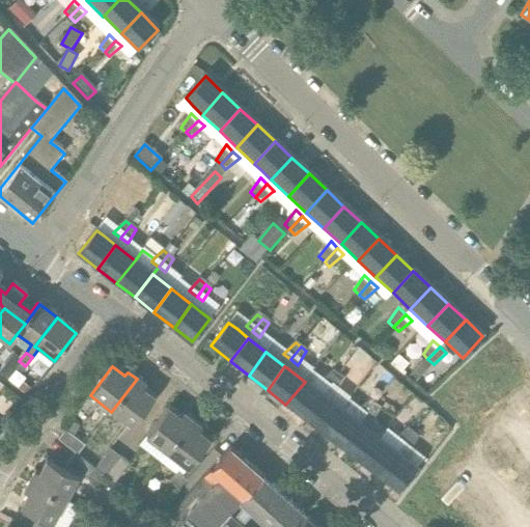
[(329,389),(339,376),(333,370),(321,384),(329,389)]
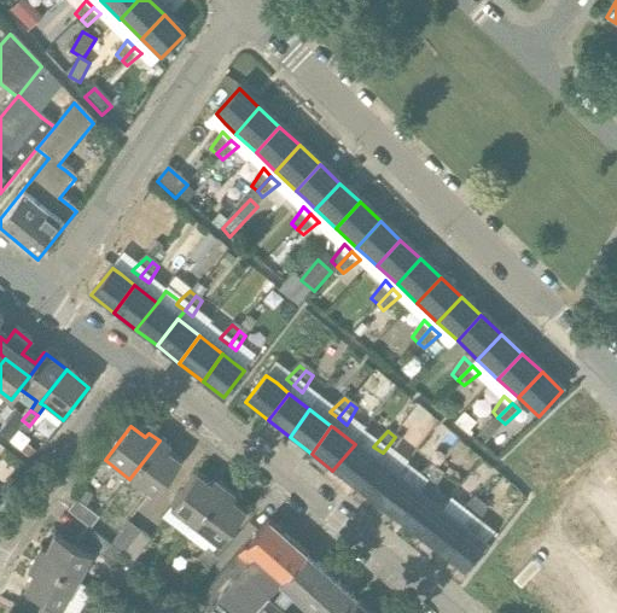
[(395,437),(383,453),(391,459),(401,442),(395,437)]
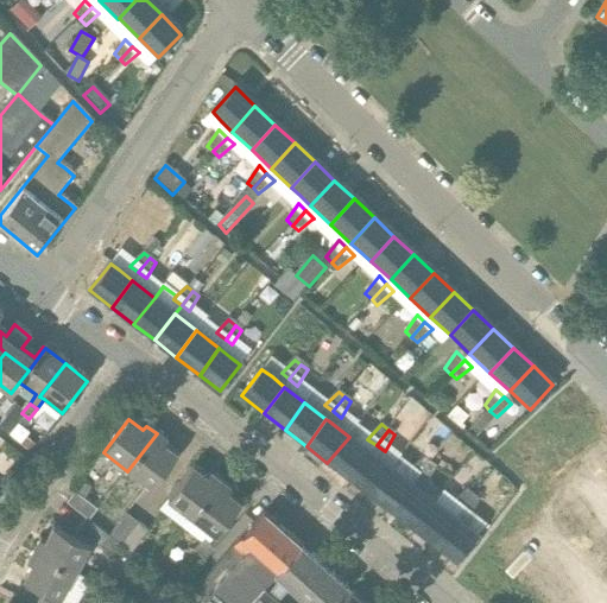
[(157,433),(127,471),(152,490),(177,457),(163,446),(166,442),(157,433)]
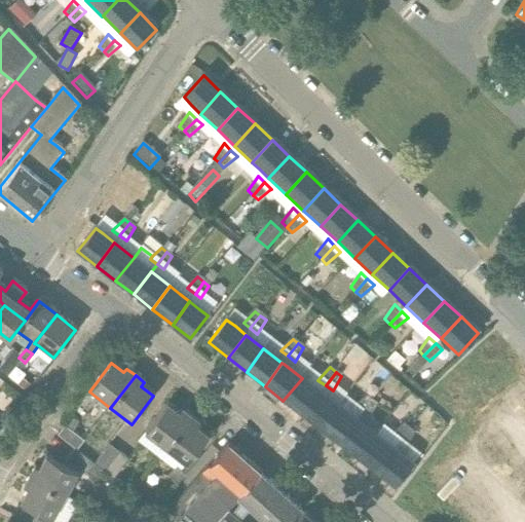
[(524,521),(524,377),(486,410),(524,456),(524,521),(516,521),(469,498),(464,521),(524,521)]
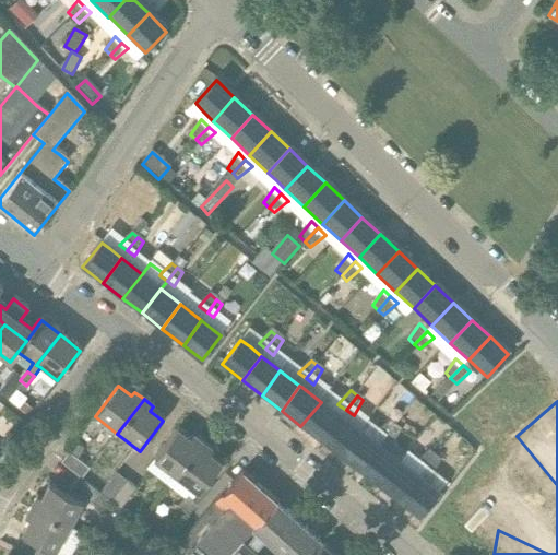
[(320,441),(340,417),(332,411),(321,402),(300,426),(320,441)]
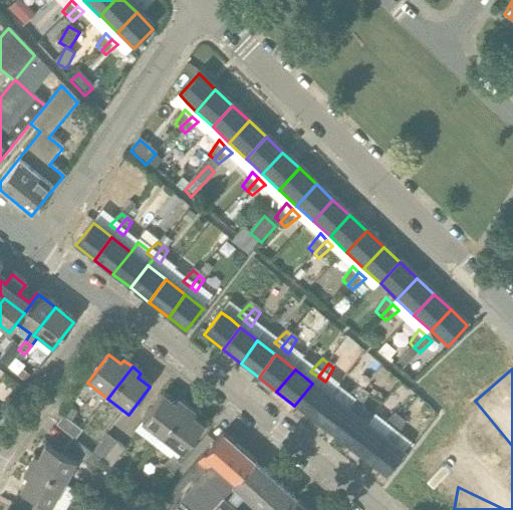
[(294,406),(313,421),(330,398),(312,384),(294,406)]
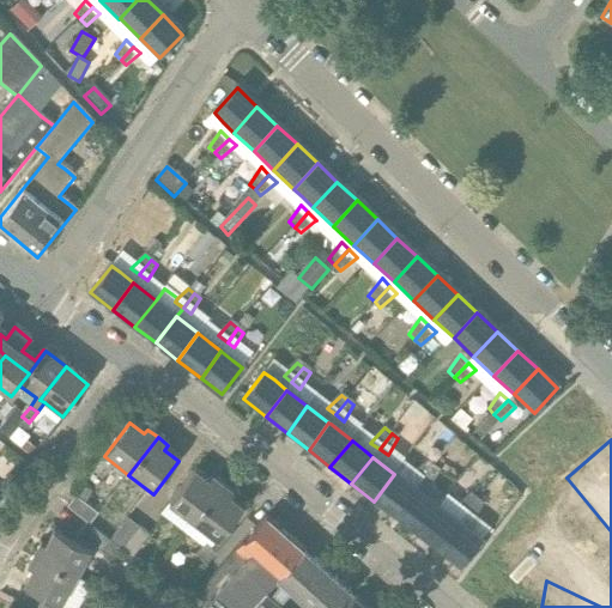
[(423,480),(434,467),(428,462),(416,474),(423,480)]
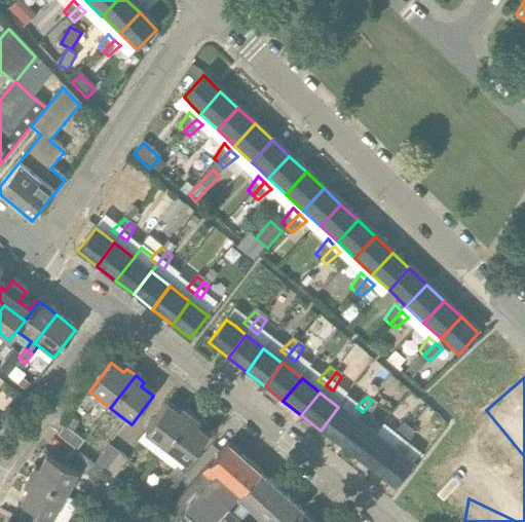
[(372,401),(363,412),(370,418),(378,405),(372,401)]
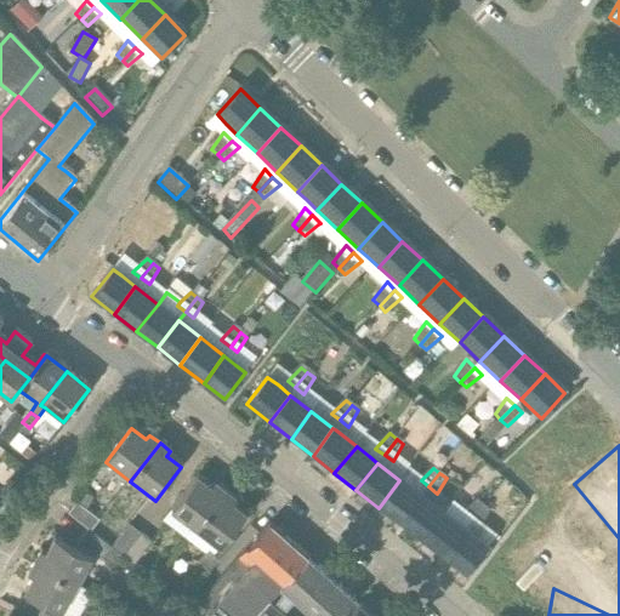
[(171,514),(194,532),(225,494),(214,485),(210,490),(195,479),(170,513),(171,514)]
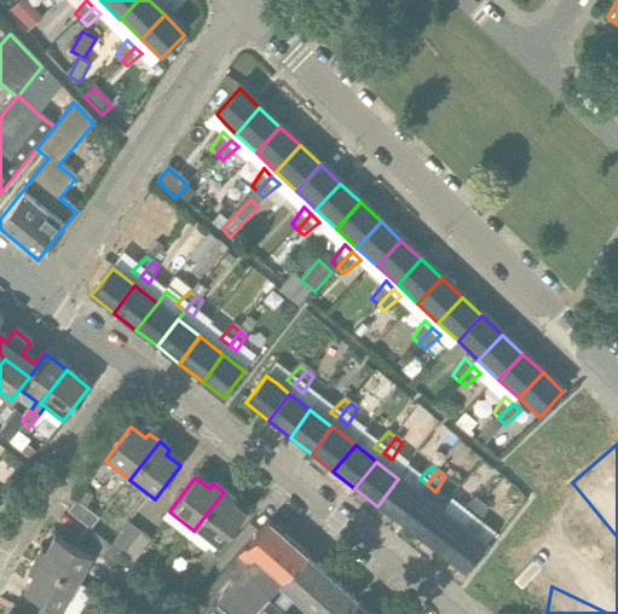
[(377,507),(399,523),(421,496),(398,479),(377,507)]
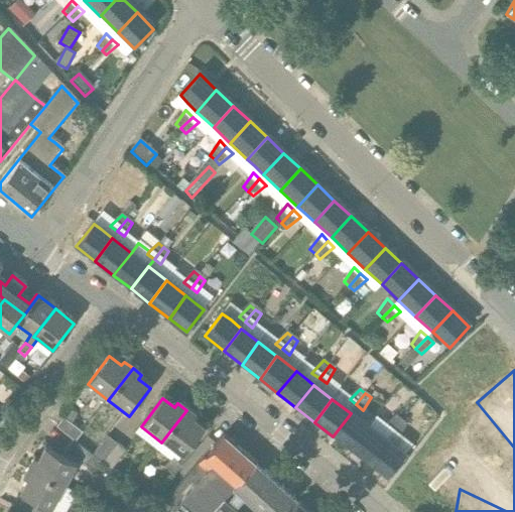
[(186,410),(161,442),(182,459),(205,429),(192,420),(196,416),(186,410)]
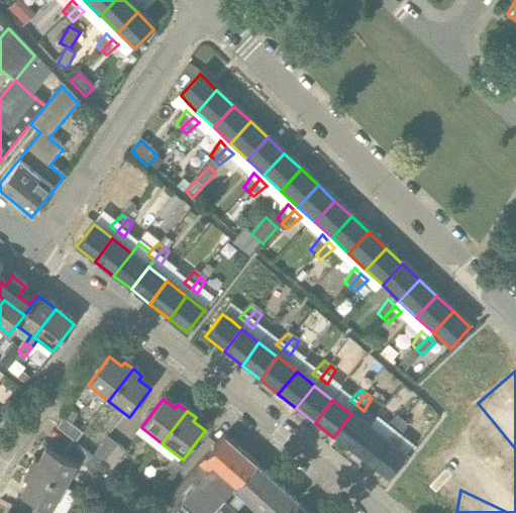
[(333,437),(352,452),(371,429),(351,414),(333,437)]
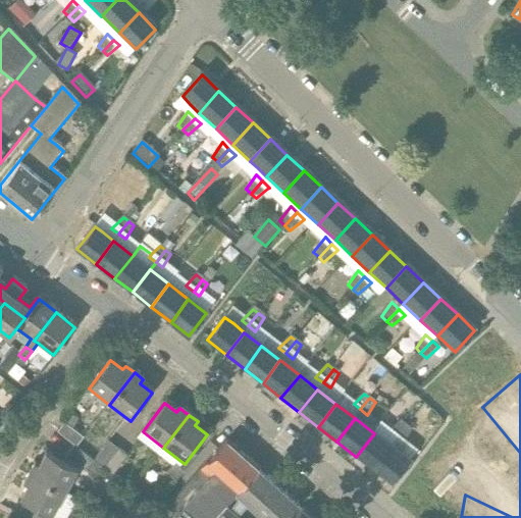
[(396,439),(406,426),(400,422),(388,433),(396,439)]
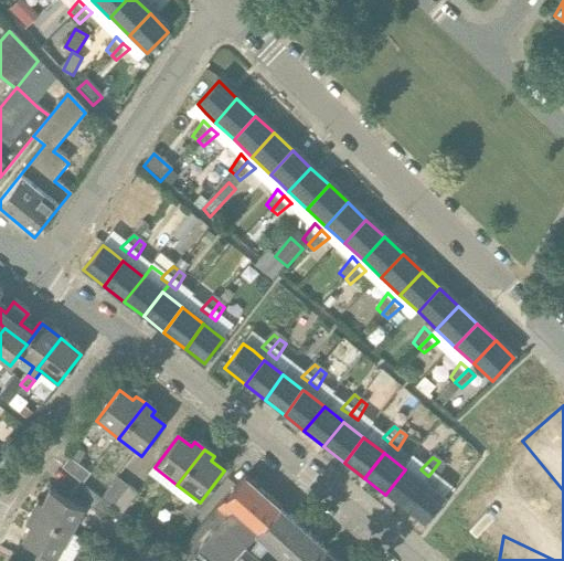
[(82,487),(89,476),(67,459),(60,470),(78,485),(82,487)]
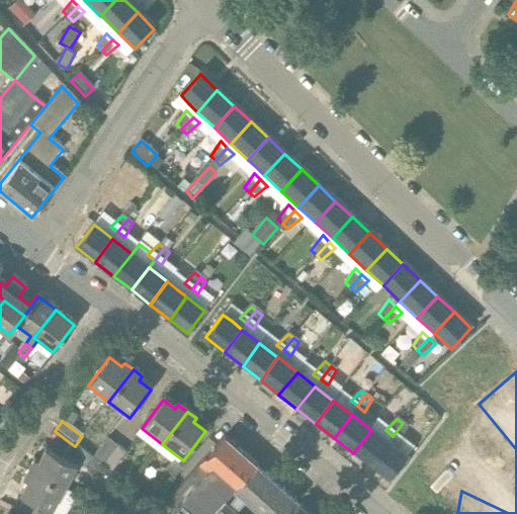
[(403,423),(393,436),(400,441),(408,427),(403,423)]
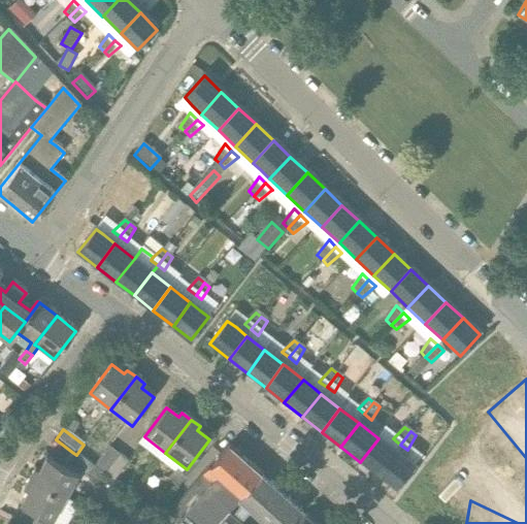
[(376,475),(394,451),(379,438),(360,462),(376,475)]
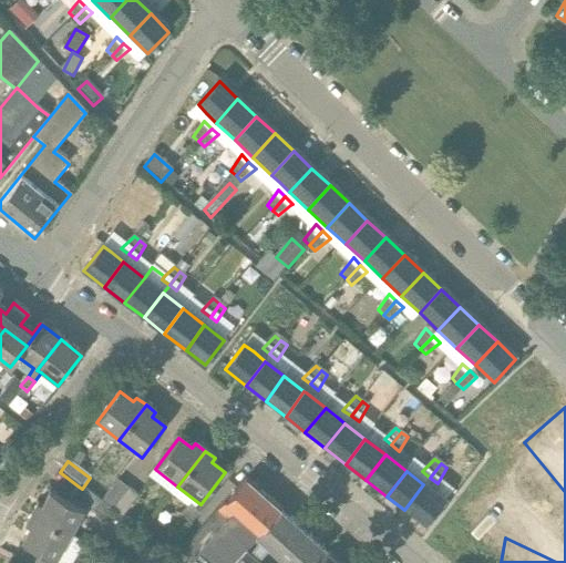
[(234,562),(279,512),(245,481),(178,553),(188,562),(234,562)]
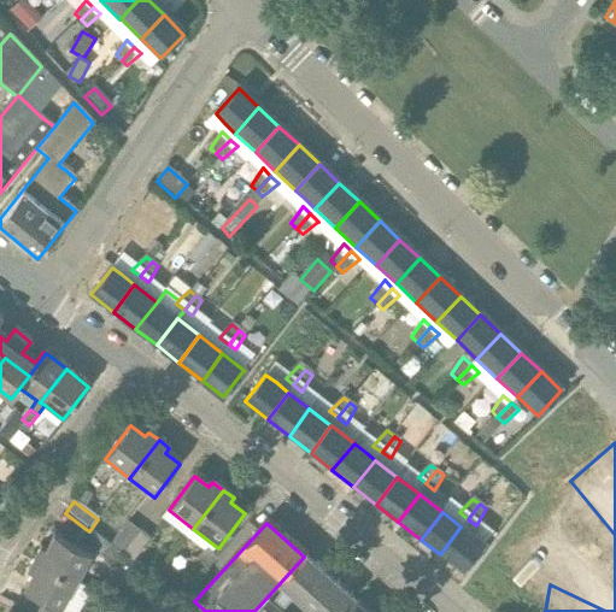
[(121,555),(139,533),(127,524),(110,547),(121,555)]
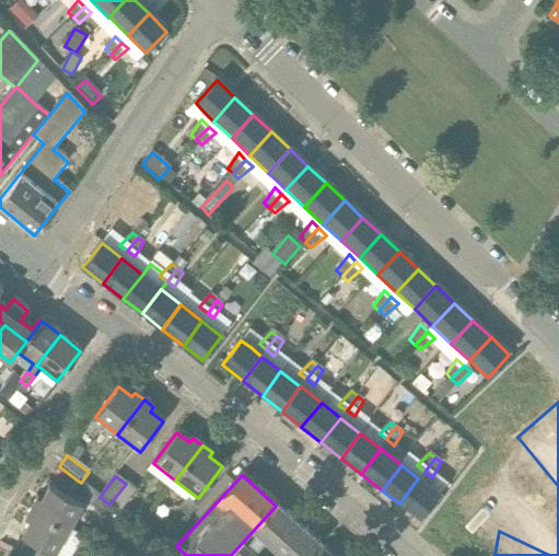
[(420,519),(440,495),(418,478),(399,504),(420,519)]
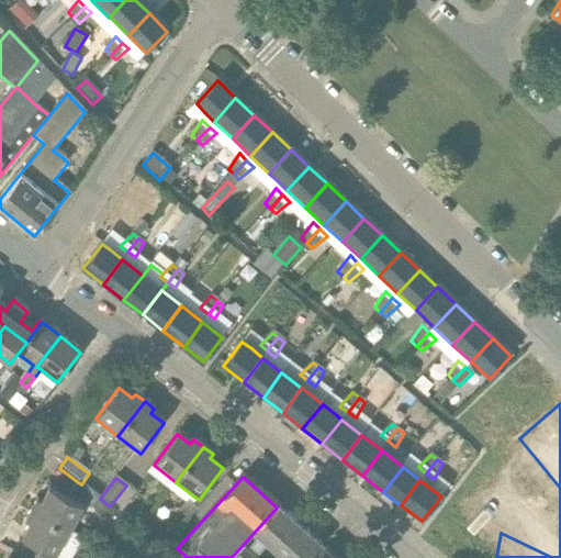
[(30,513),(69,533),(83,508),(82,508),(85,503),(102,517),(110,506),(100,499),(81,484),(78,482),(66,499),(48,489),(41,503),(35,501),(30,513)]
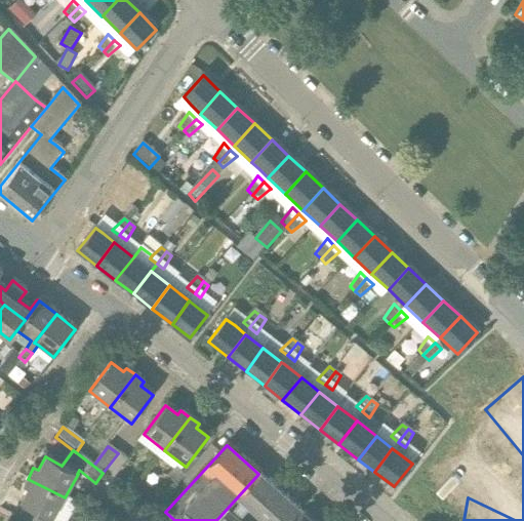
[(118,453),(103,473),(112,480),(127,461),(118,453)]
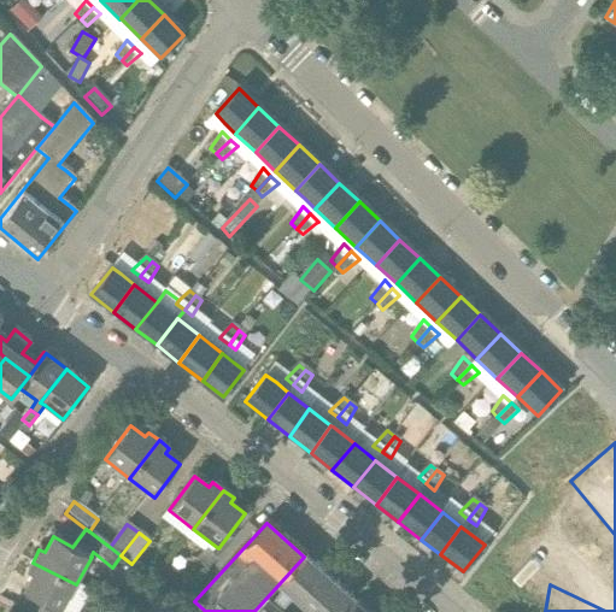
[(203,553),(197,560),(209,569),(217,558),(205,548),(203,553)]
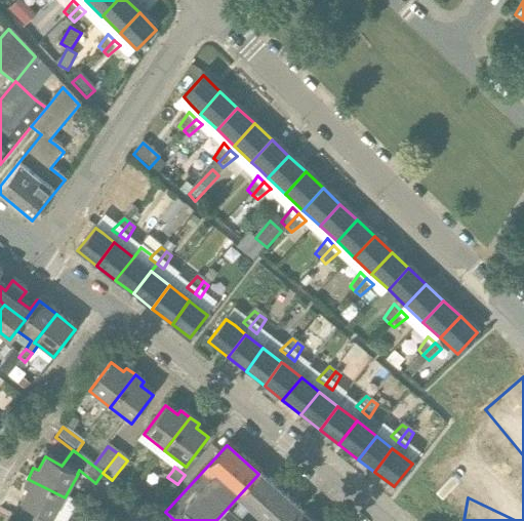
[(258,474),(216,520),(289,520),(299,510),(258,474)]
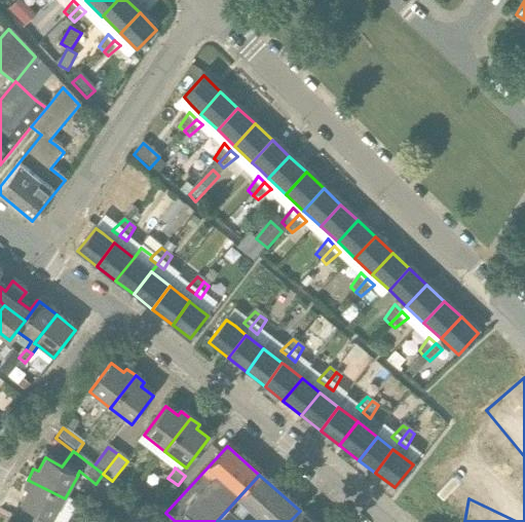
[(65,498),(28,480),(23,489),(28,491),(21,505),(37,514),(33,521),(51,521),(53,521),(65,498)]
